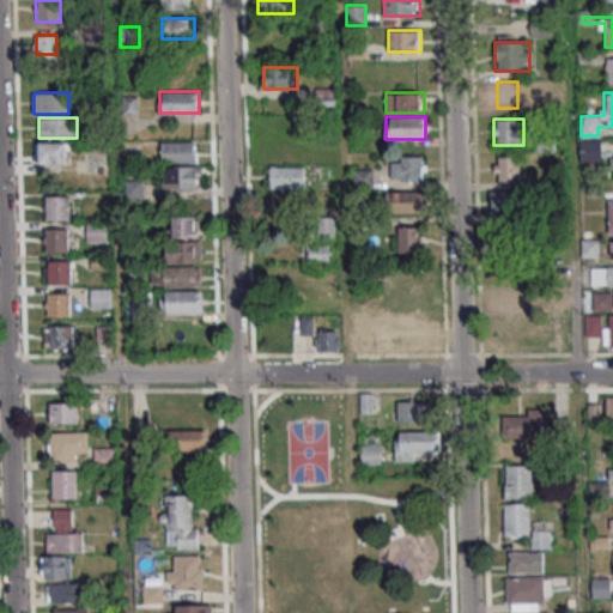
[(70,143),(37,143),(37,164),(70,164),(70,143)]
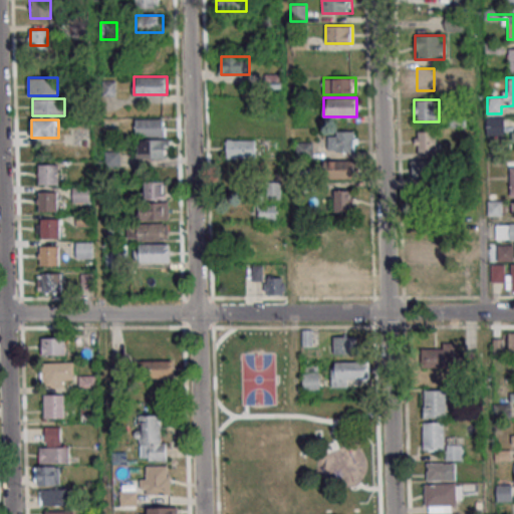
[(166,119),(136,119),(136,137),(166,137),(166,119)]
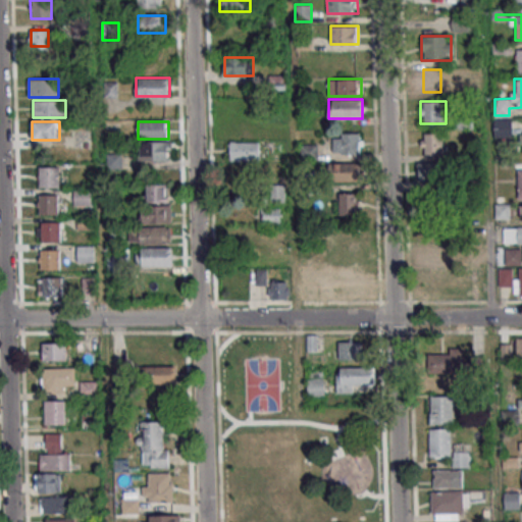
[(493,139),(510,139),(510,122),(493,122),(493,139)]
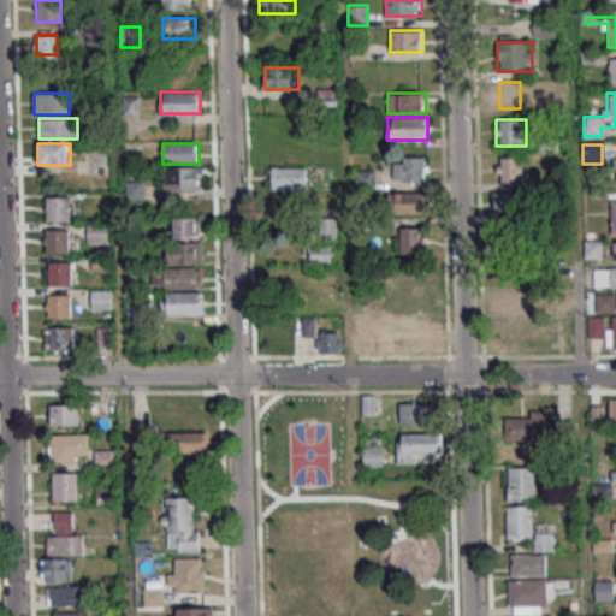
[(426,157),(392,157),(392,182),(426,182),(426,157)]
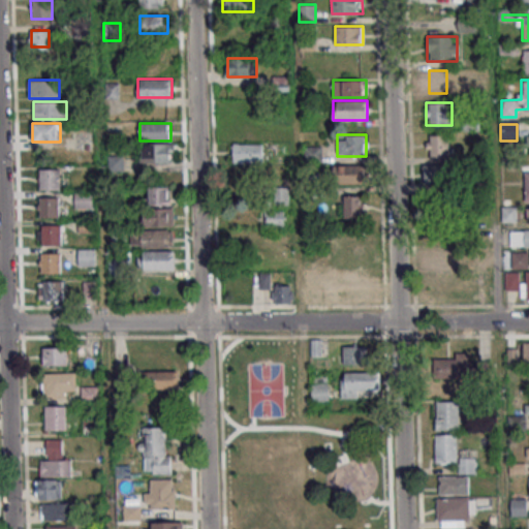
[(427,156),(446,156),(446,135),(427,135),(427,156)]
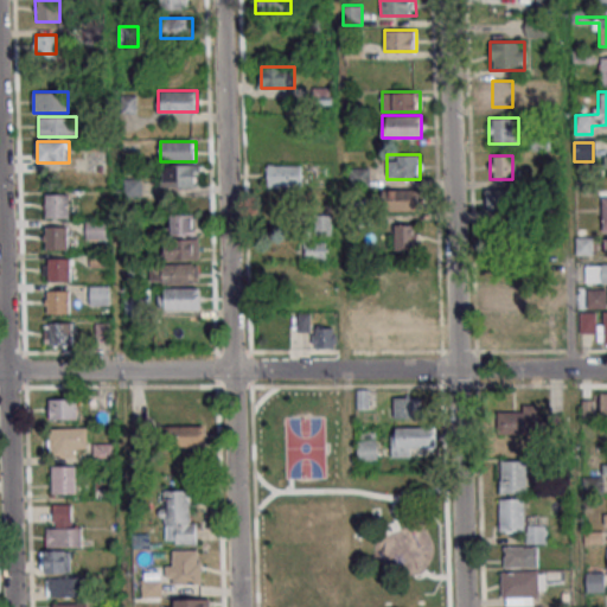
[(161,187),(199,187),(199,165),(161,165),(161,187)]
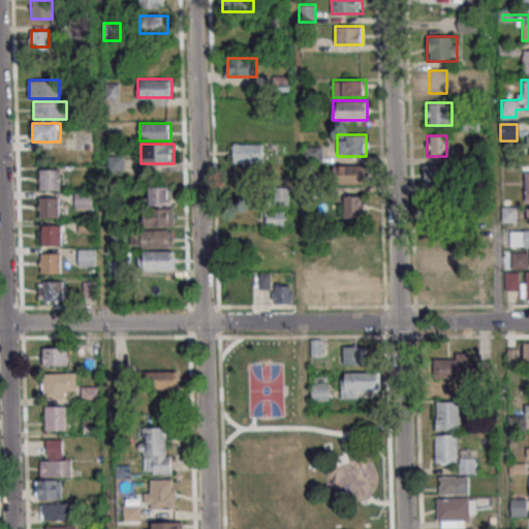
[(232,163),(263,163),(263,145),(232,145),(232,163)]
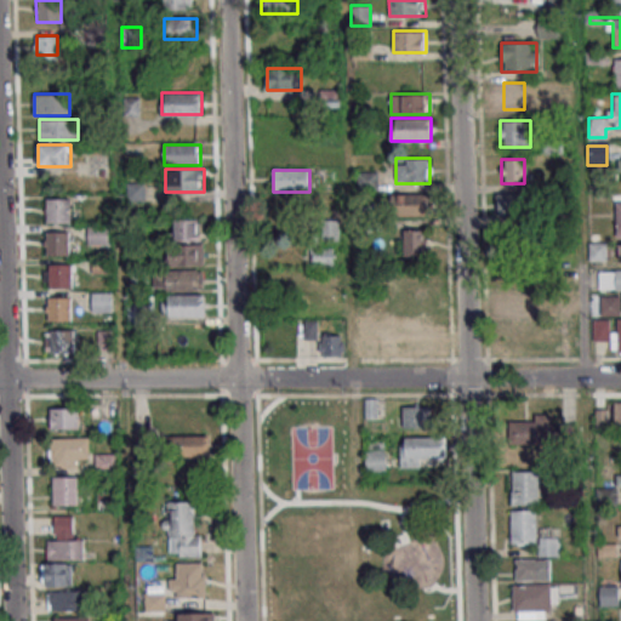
[(431,194),(394,194),(394,215),(431,215),(431,194)]
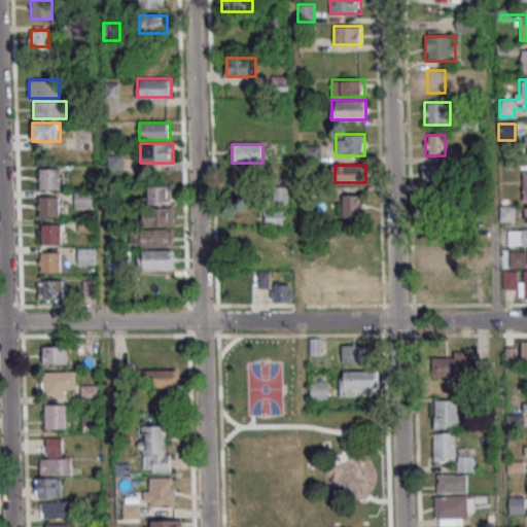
[(60,168),(39,168),(39,188),(60,188),(60,168)]
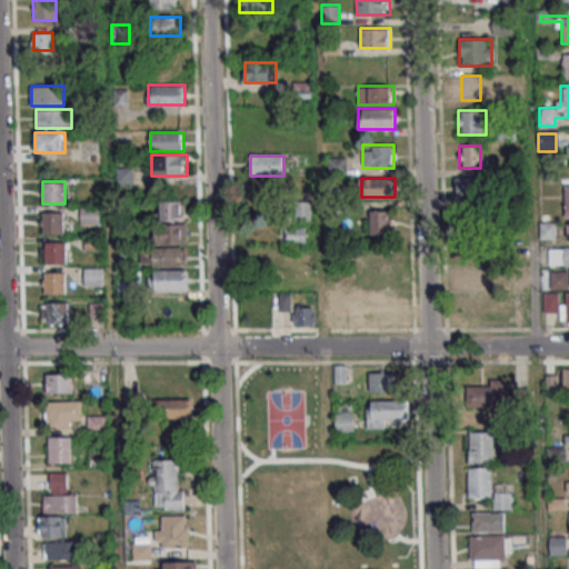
[(159,200),(159,221),(183,221),(183,200),(159,200)]
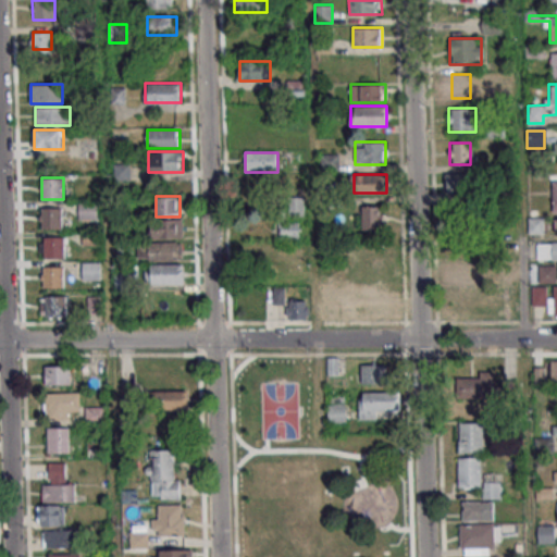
[(305,218),(305,196),(273,196),(273,220),(274,220),(274,238),(302,238),(302,218),(305,218)]
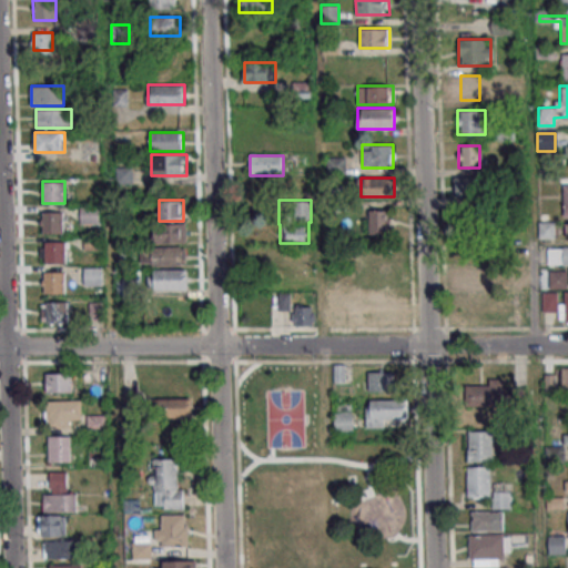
[(98,223),(98,208),(80,208),(80,223),(98,223)]
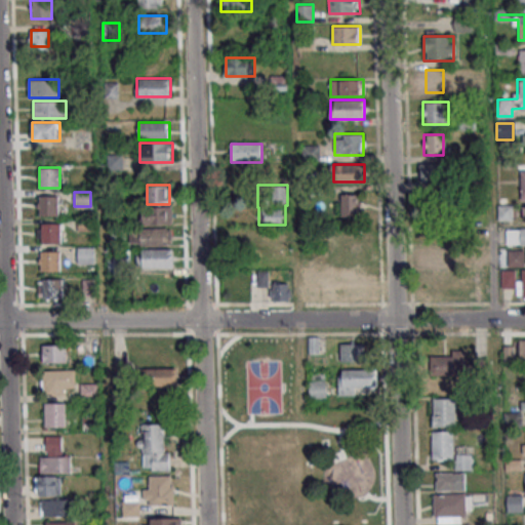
[(361,195),(340,195),(340,217),(361,217),(361,195)]
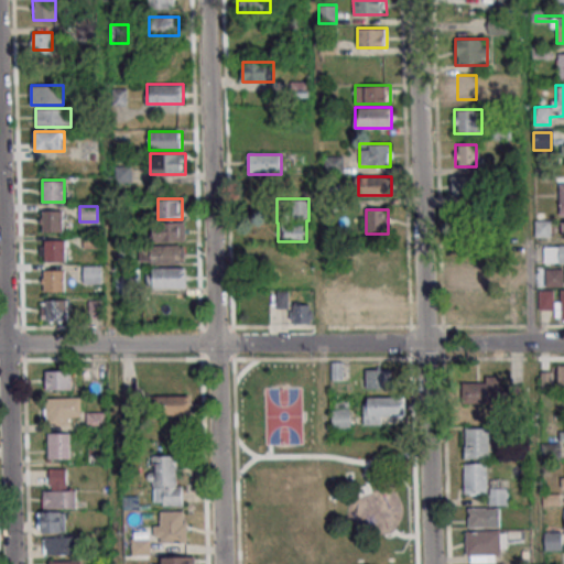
[(64,210),(41,210),(41,231),(64,231),(64,210)]
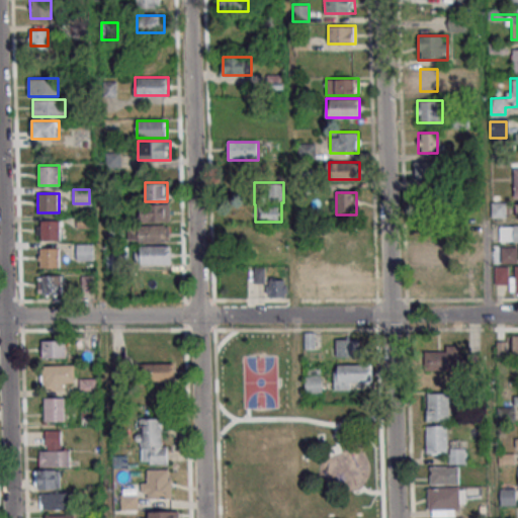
[(170,204),(140,204),(140,222),(170,222),(170,204)]
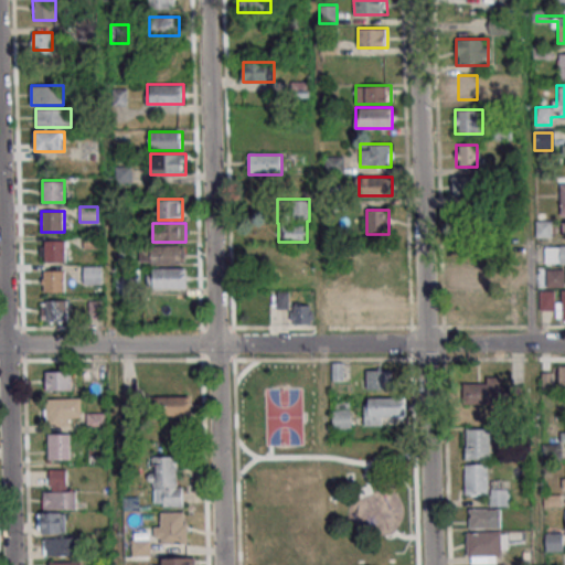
[(44,262),(66,262),(66,241),(44,241),(44,262)]
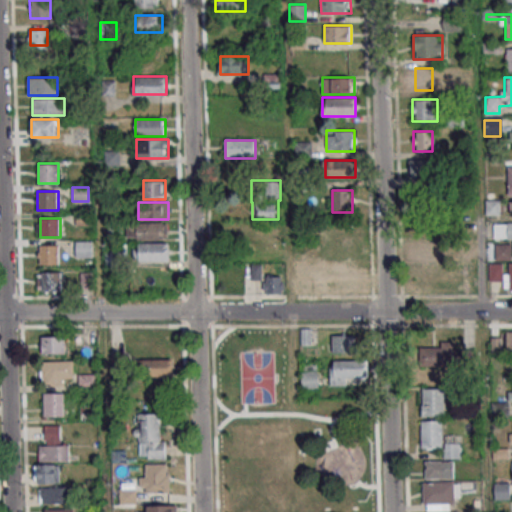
[(511,222),(494,222),(494,239),(511,239),(511,222)]
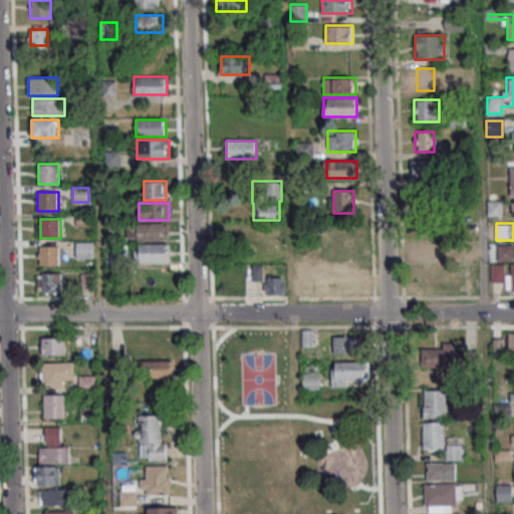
[(169,224),(126,224),(126,240),(169,240),(169,224)]
